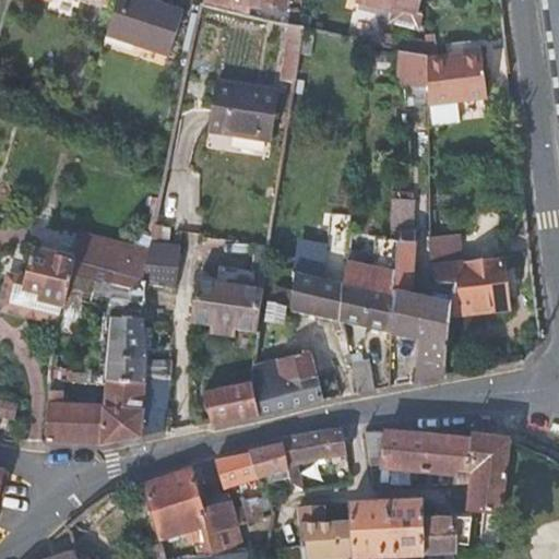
[(183,11),(146,0),(117,0),(106,37),(170,56),(183,11)]
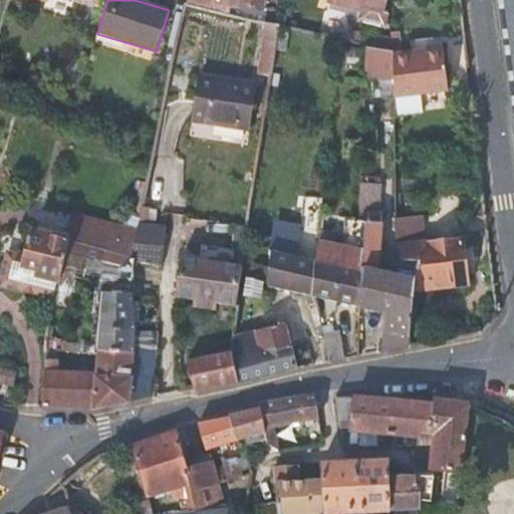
[(187,0),(187,3),(200,7),(201,0),(242,0),(242,6),(261,9),(262,0),(187,0)]
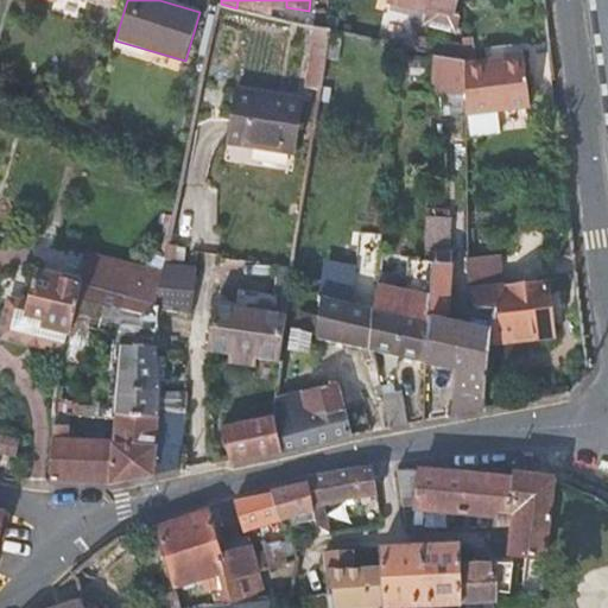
[(385,0),(386,1),(426,12),(428,8),(450,13),(453,0),(385,0)]
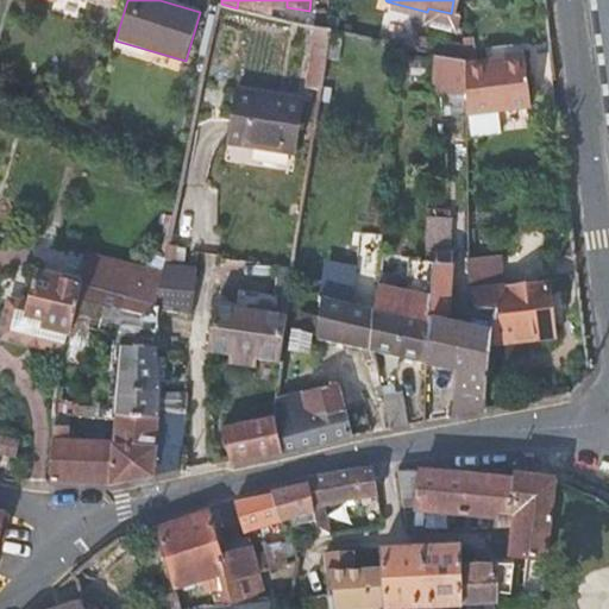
[(608,0),(590,0),(596,36),(608,136),(608,0)]
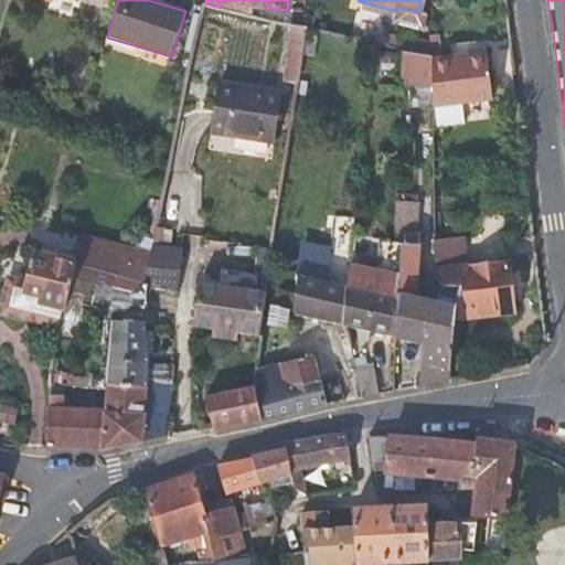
[(427,49),(386,40),(386,49),(402,53),(411,54),(428,57),(427,49)]
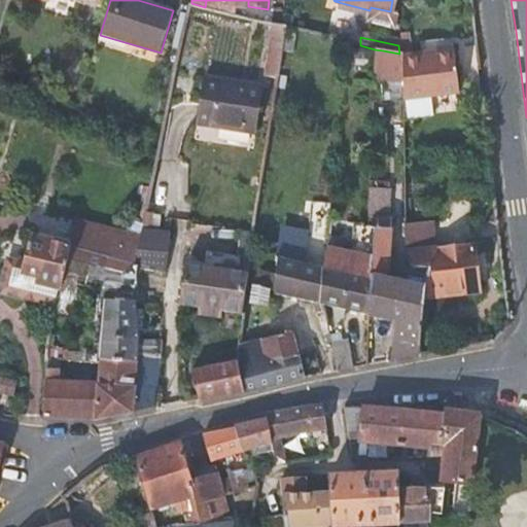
[(374,78),(400,78),(400,58),(400,54),(399,54),(383,50),(375,49),(374,78)]
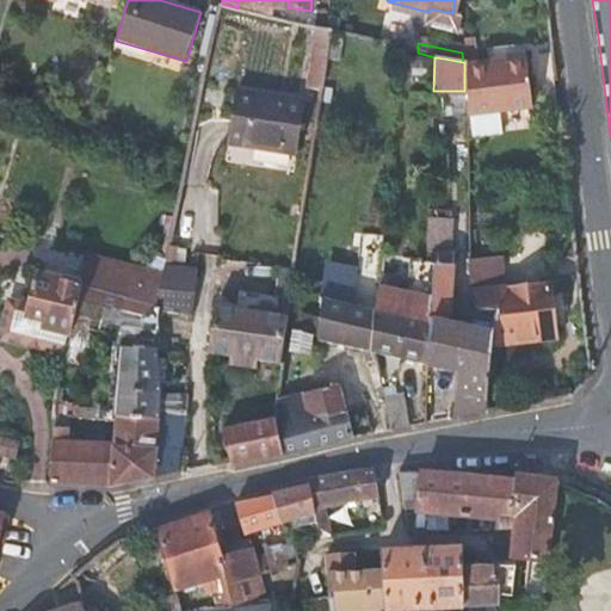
[(466,113),(495,112),(525,111),(524,68),(486,69),(486,66),(464,67),(464,91),(466,113)]
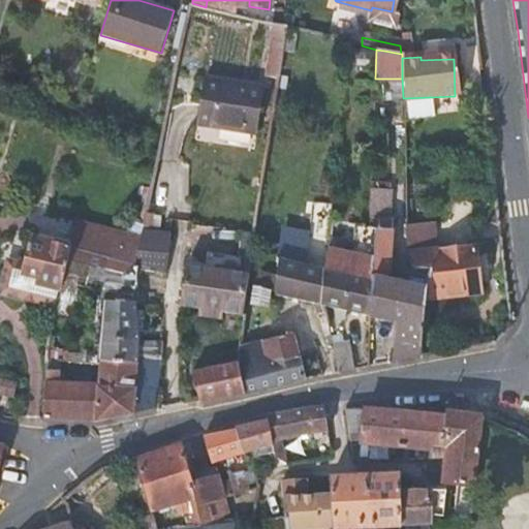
[(259,134),(266,88),(208,79),(200,125),(259,134)]
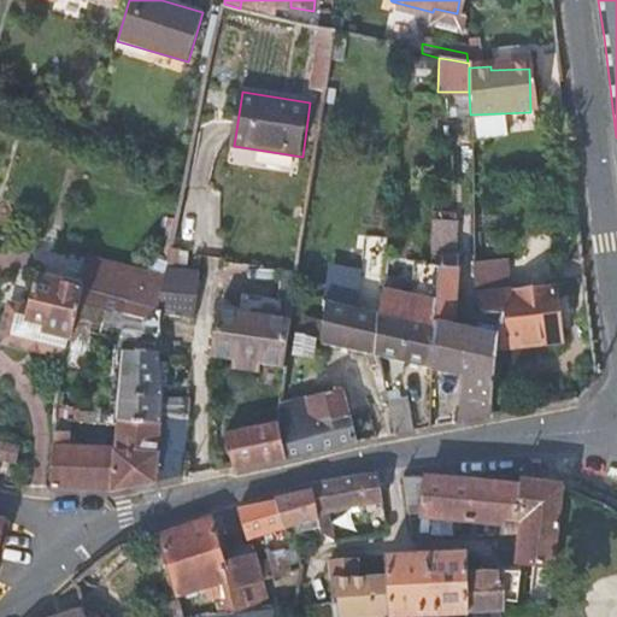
[(500,133),(500,113),(470,115),(470,134),(500,133)]
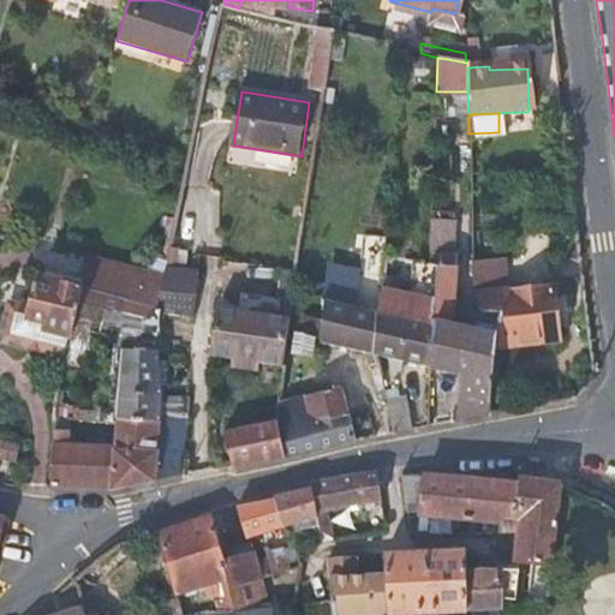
[(455,212),(433,210),(431,221),(454,221),(455,212)]
